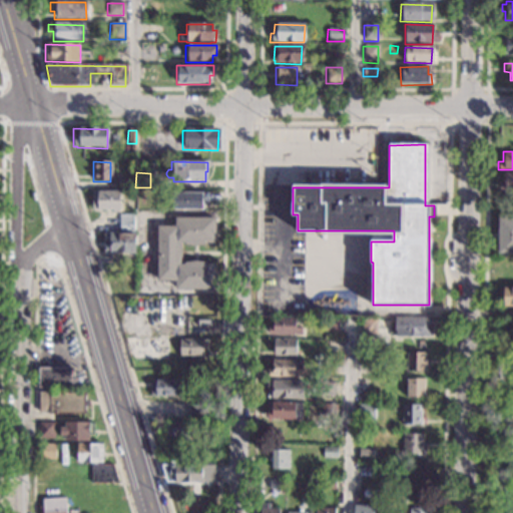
[(512,190),(498,190),(498,181),(504,181),(504,174),(512,174),(512,190)]
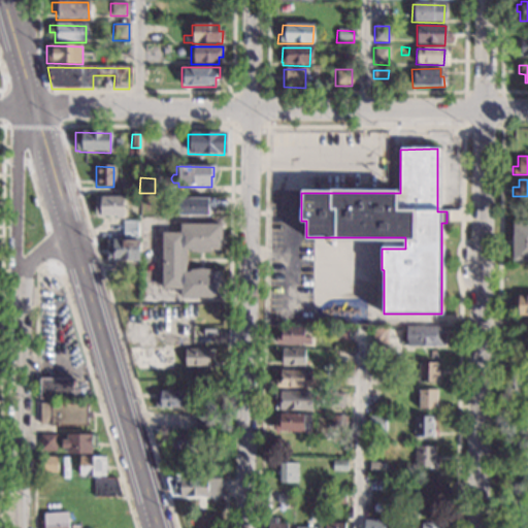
[(137,196),(123,196),(123,184),(137,185),(137,196)]
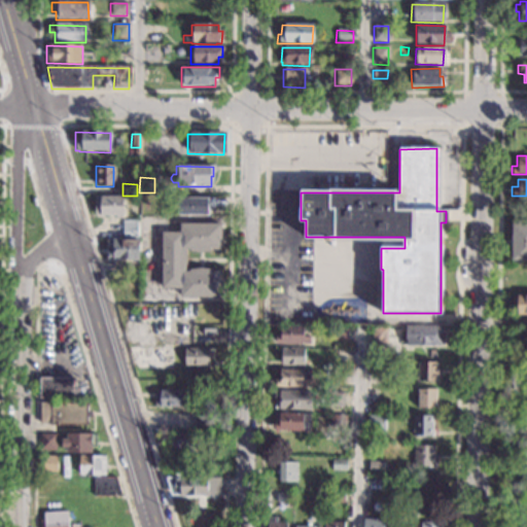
[(121,216),(120,216),(120,219),(114,219),(114,216),(94,216),(95,198),(123,198),(121,216)]
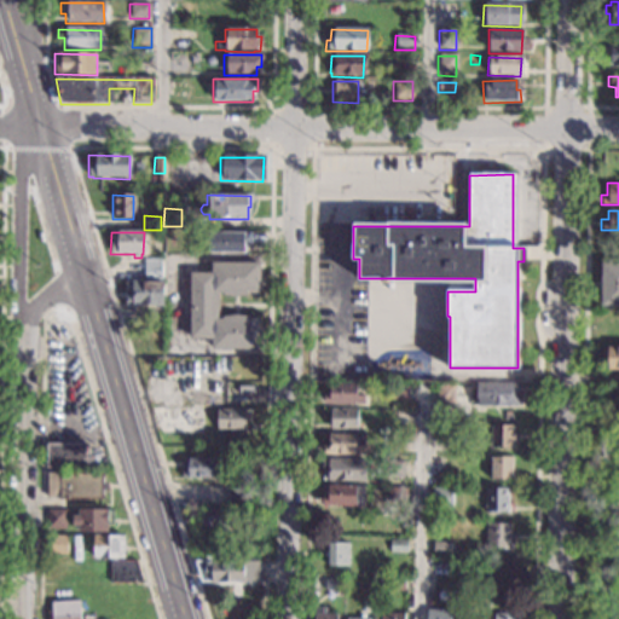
[(252,235),(252,244),(242,244),(242,254),(206,253),(206,233),(252,235)]
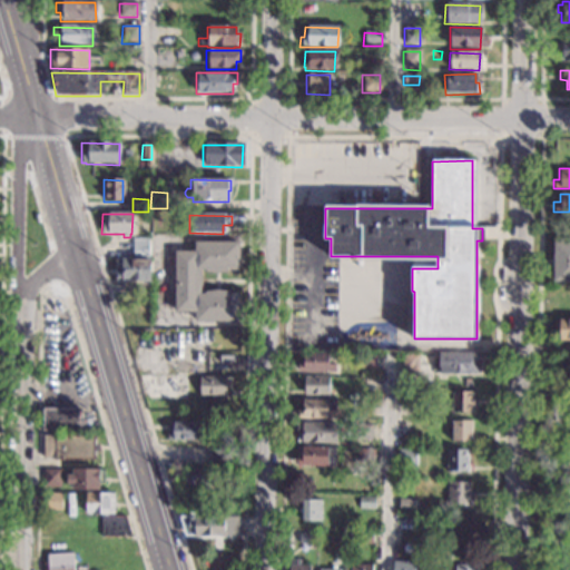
[(146,261),(149,261),(149,284),(114,283),(115,259),(131,259),(131,239),(140,239),(140,234),(147,234),(146,261)]
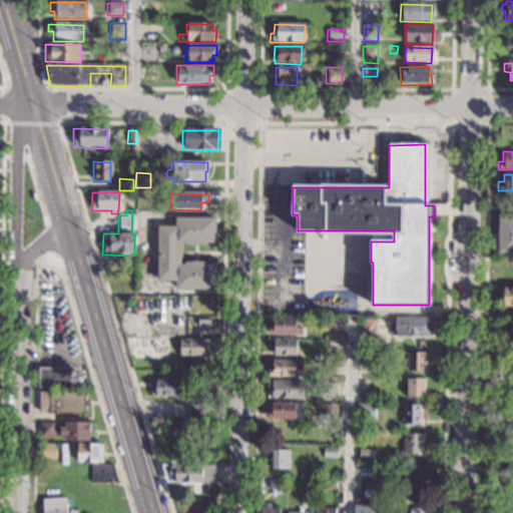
[(213,243),(204,243),(204,245),(193,247),(182,245),(182,243),(178,243),(180,253),(178,265),(181,265),(181,264),(194,261),(204,264),(204,265),(213,265),(212,290),(173,290),(173,283),(156,282),(156,226),(173,226),(173,218),(213,218),(213,243)]
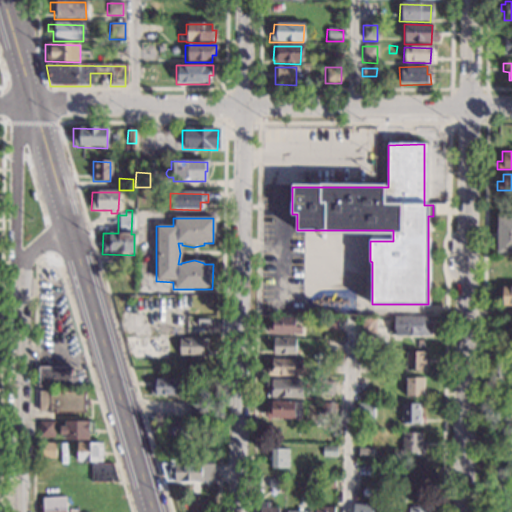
[(511,252),(497,252),(498,219),(511,219),(511,252)]
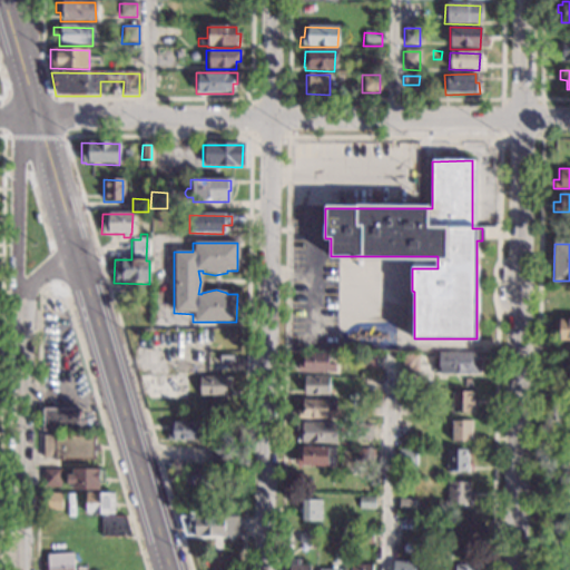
[(569,304),(556,304),(557,286),(569,286),(569,304)]
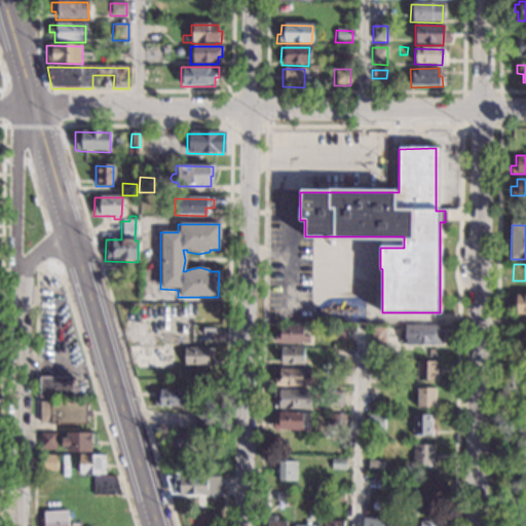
[(525,313),(517,313),(517,295),(525,295),(525,313)]
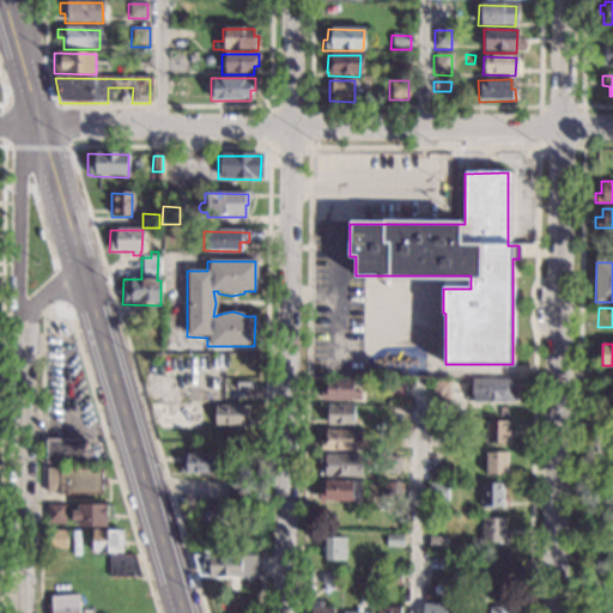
[(352,393),(358,393),(357,401),(319,401),(320,392),(326,392),(326,381),(353,382),(352,393)]
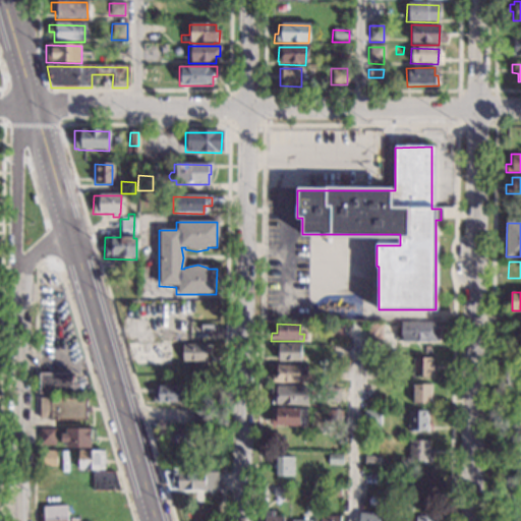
[(343,325),(342,338),(325,337),(326,324),(343,325)]
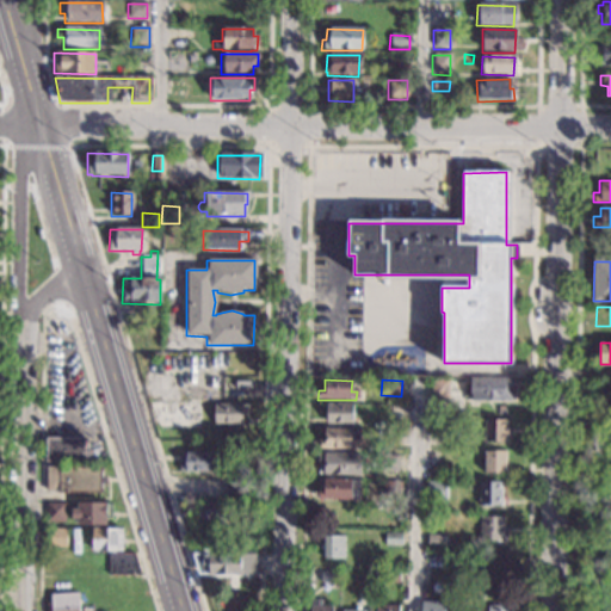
[(457,380),(458,395),(430,396),(429,380),(457,380)]
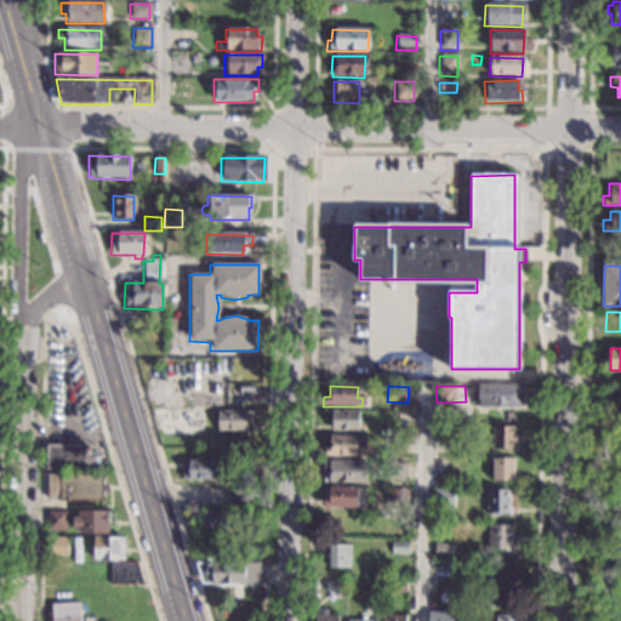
[(519,409),(476,408),(477,386),(519,387),(519,409)]
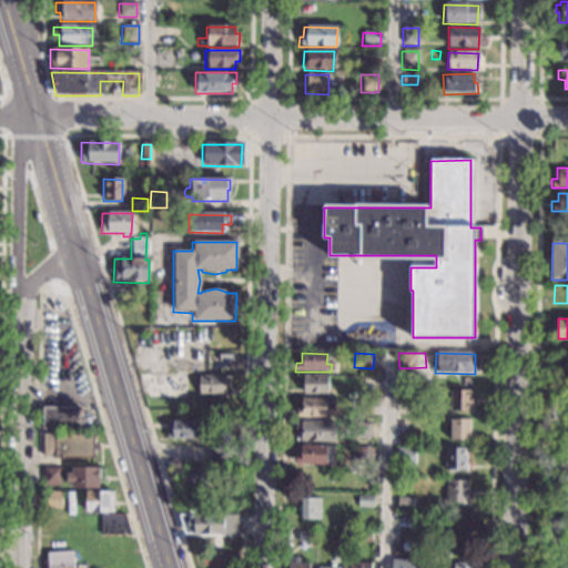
[(190,383),(183,383),(183,398),(143,398),(139,375),(190,376),(190,383)]
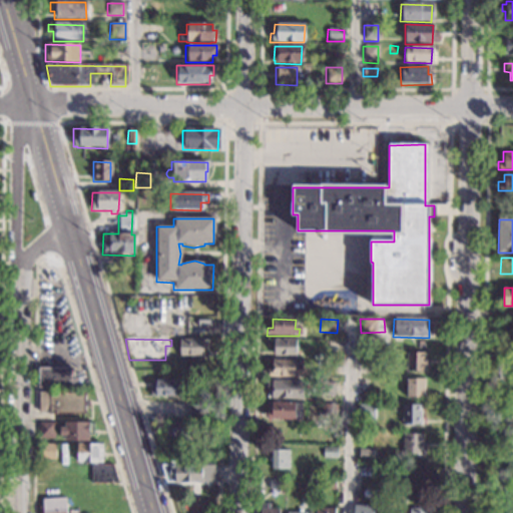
[(201,358),(178,358),(179,339),(201,340),(201,358)]
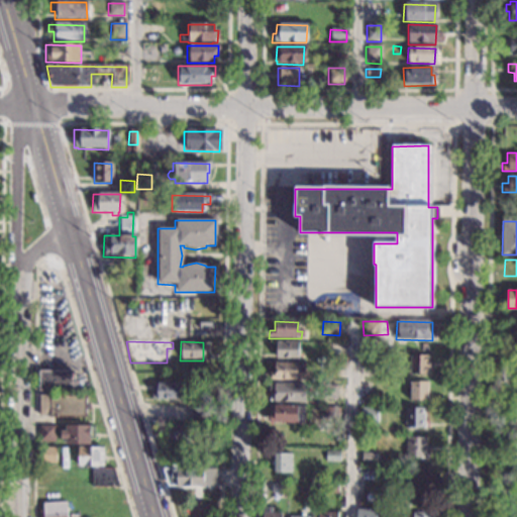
[(298,344),(297,359),(275,358),(275,343),(298,344)]
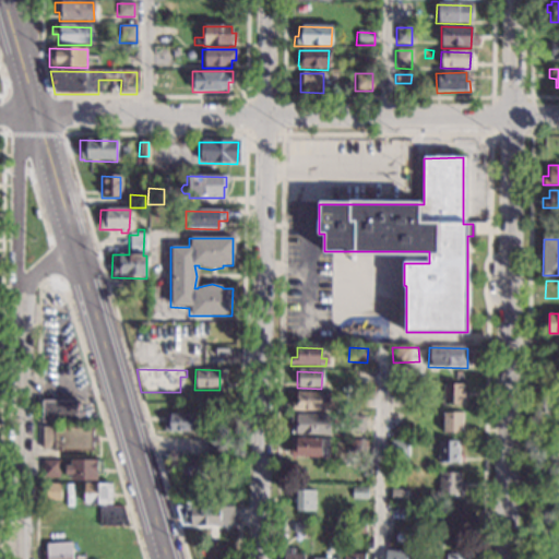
[(460,406),(441,405),(441,384),(461,384),(460,406)]
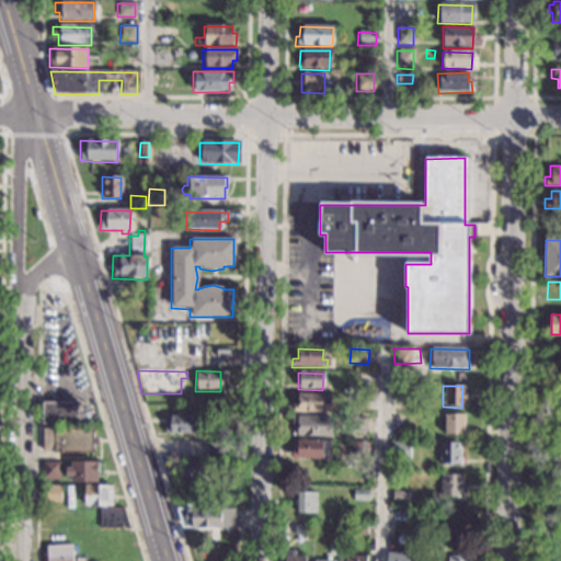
[(329,407),(325,407),(325,414),(290,414),(290,405),(297,405),(297,396),(329,396),(329,407)]
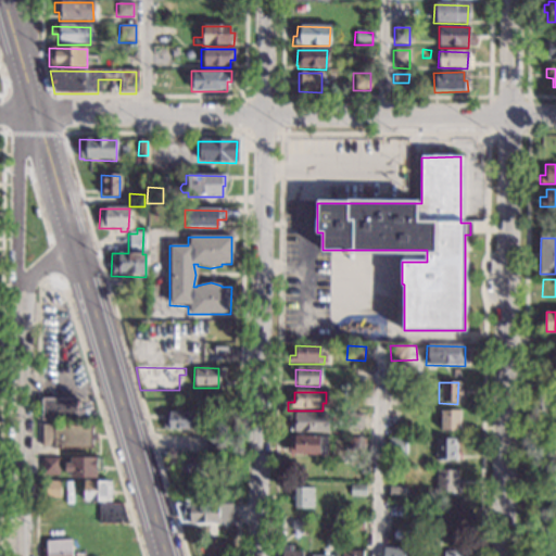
[(77,421),(41,420),(42,399),(78,400),(77,421)]
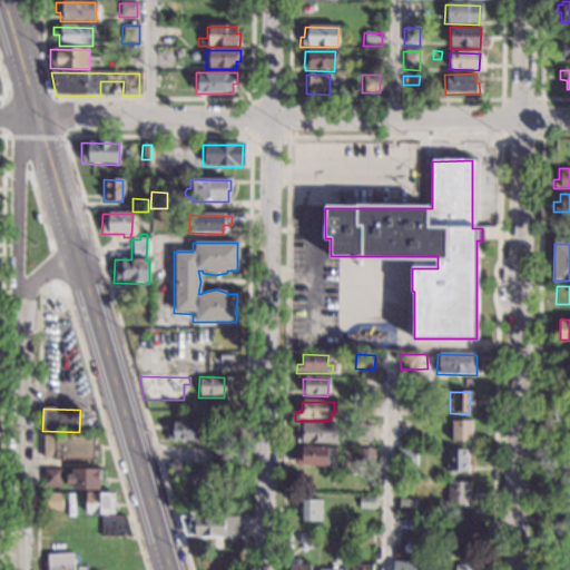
[(469,444),(449,444),(450,422),(453,422),(469,423),(469,444)]
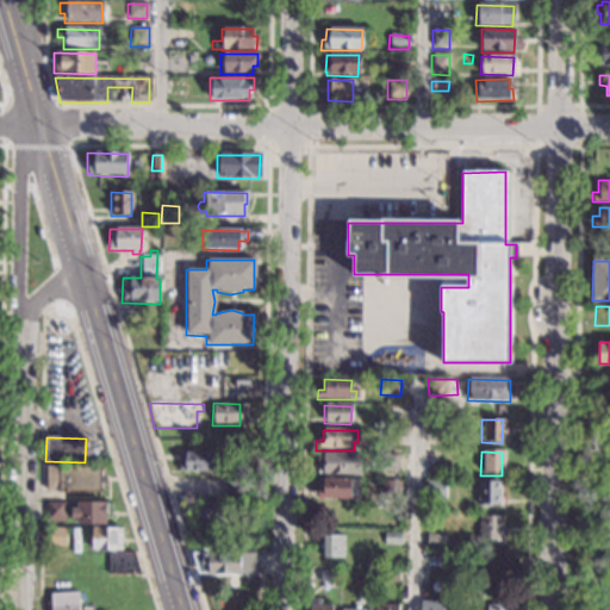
[(217,454),(217,472),(178,471),(178,455),(182,455),(182,453),(217,454)]
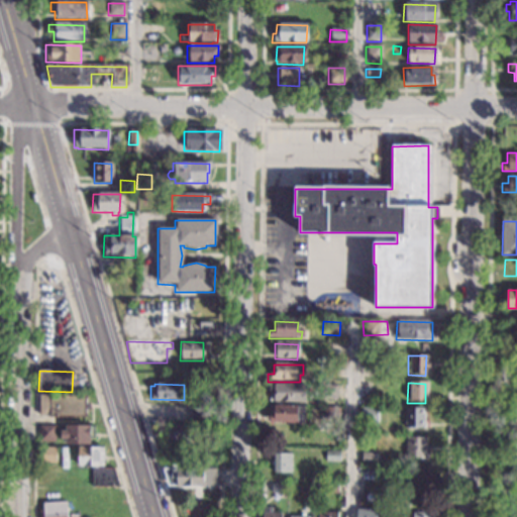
[(304,404),(271,404),(272,401),(268,401),(268,386),(304,386),(304,404)]
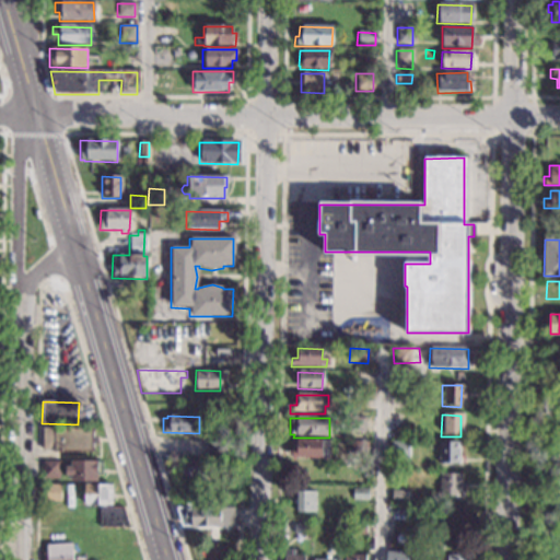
[(364,419),(363,434),(348,434),(348,419),(364,419)]
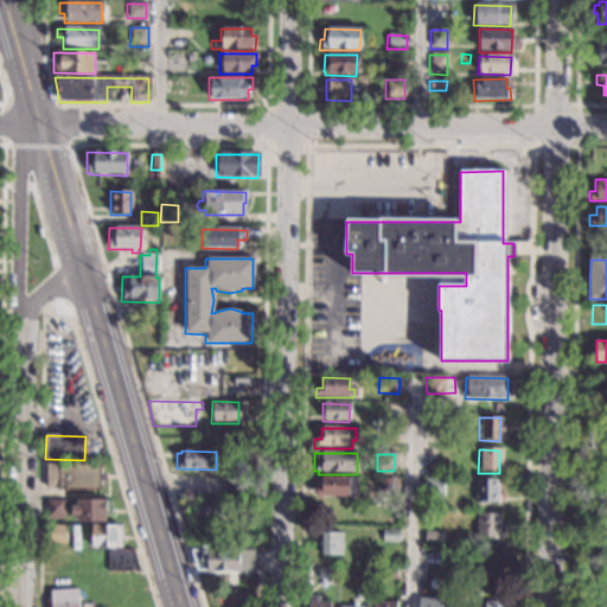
[(100,487),(46,487),(46,465),(100,466),(100,487)]
